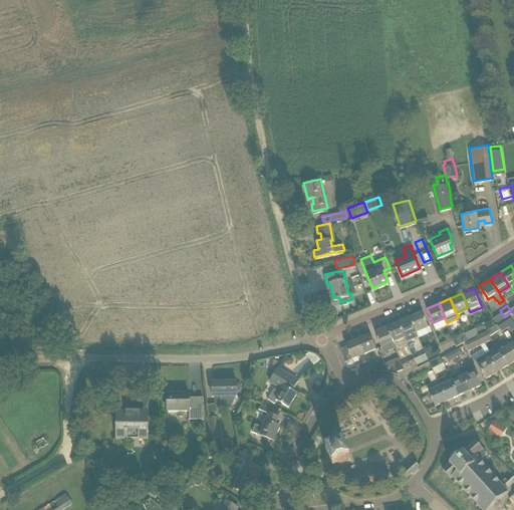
[(422,310),(410,315),(416,329),(428,324),(422,310)]
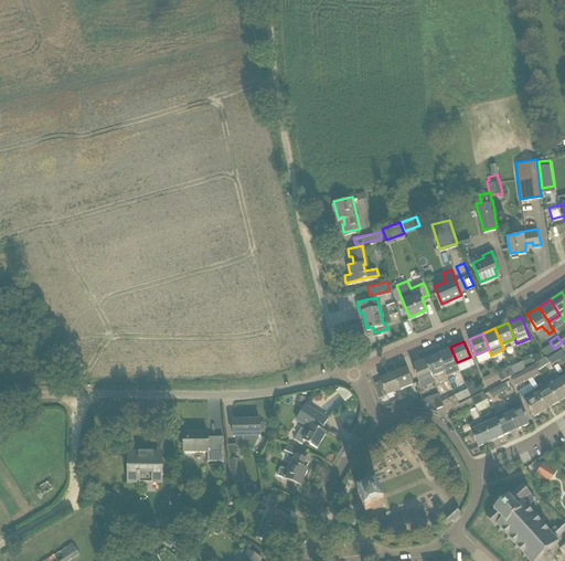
[(450,347),(438,352),(445,368),(457,362),(450,347)]
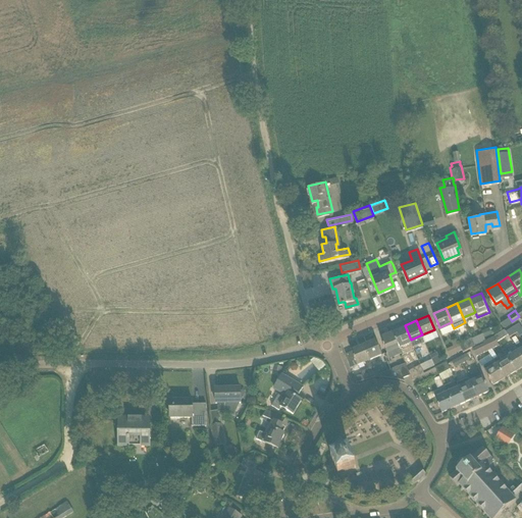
[(506,329),(509,334),(516,329),(519,333),(521,331),(521,325),(519,321),(506,328),(506,329)]
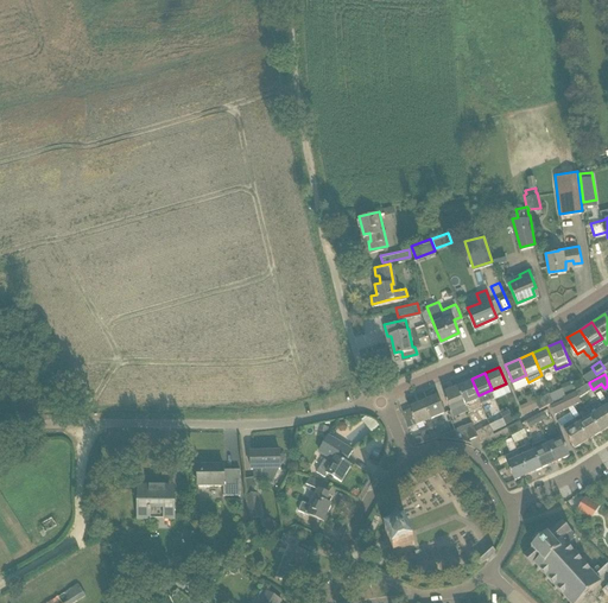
[(472,379),(457,385),(464,401),(479,395),(472,379)]
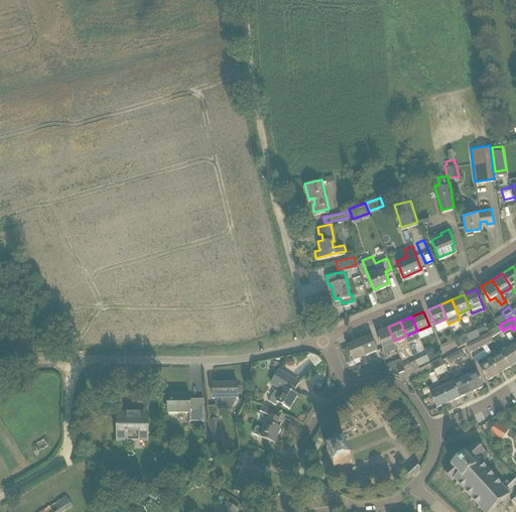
[(476,325),(477,327),(479,331),(486,328),(484,322),(476,325)]
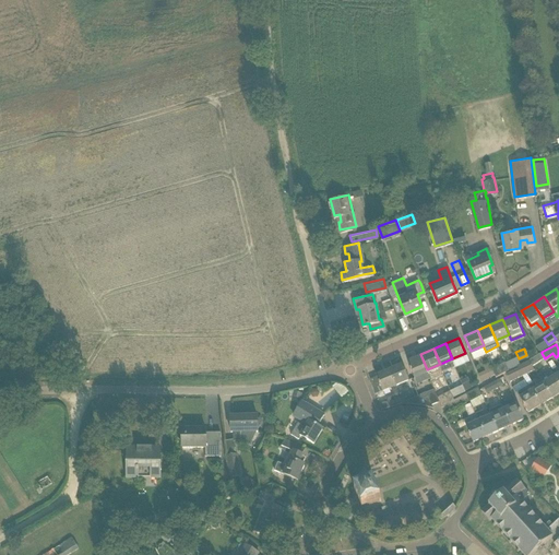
[(530,357),(534,365),(545,358),(542,353),(542,352),(539,350),(528,357),(530,357)]
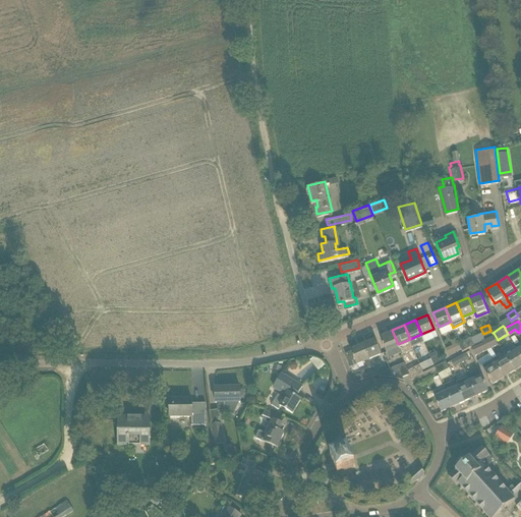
[(398,344),(392,330),(380,335),(386,349),(398,344)]
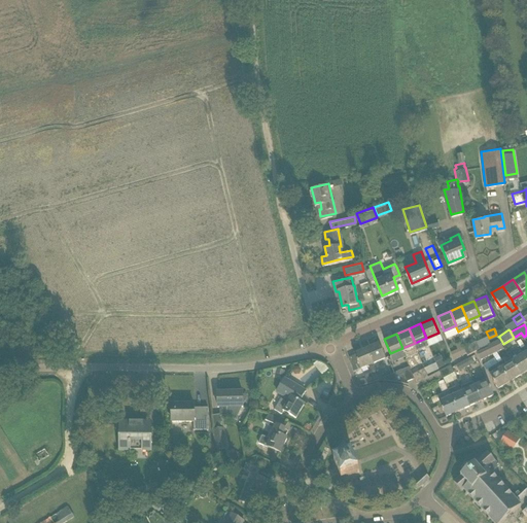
[(485,344),(487,343),(490,341),(489,338),(487,334),(482,337),(476,340),(479,347),(485,344)]
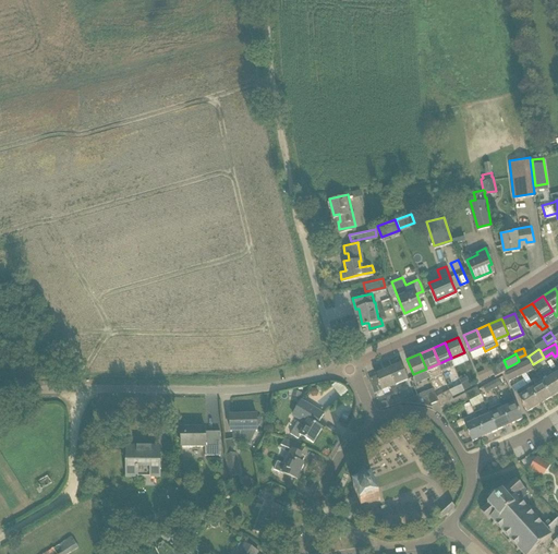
[(517,364),(517,365),(521,372),(533,366),(532,364),(533,364),(529,357),(528,357),(519,361),(516,363),(517,364)]
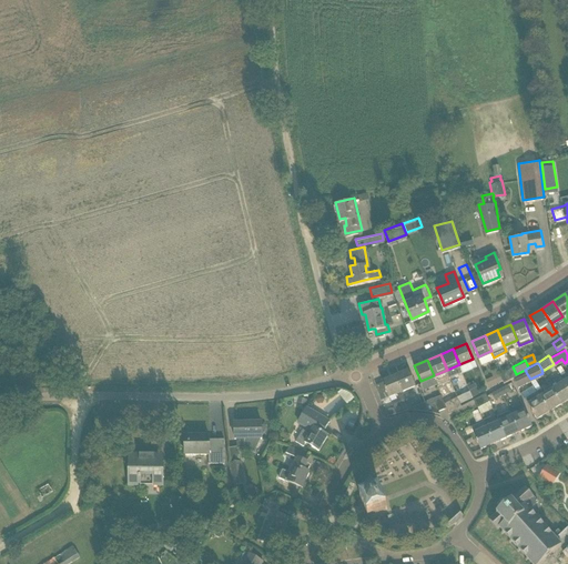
[(504,381),(516,374),(513,366),(499,371),(503,378),(503,380),(504,381)]
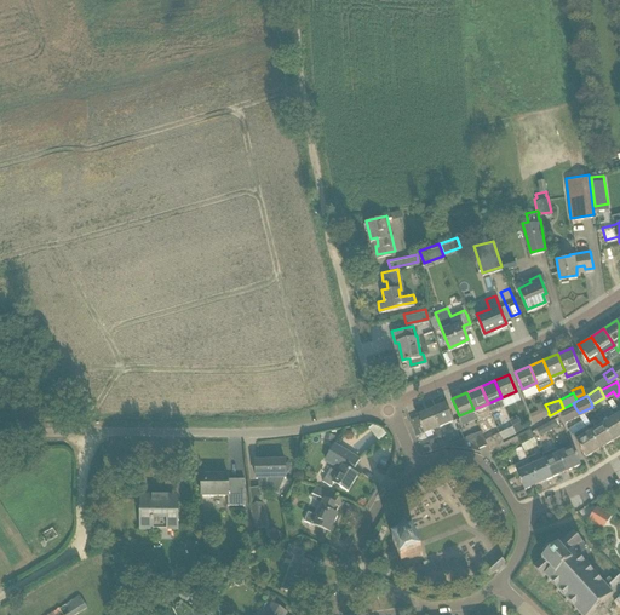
[(446,401),(431,407),(438,424),(453,418),(451,412),(446,401)]
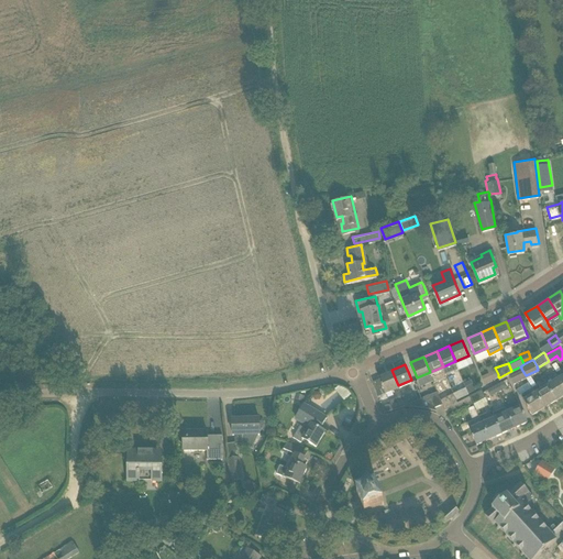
[(489,377),(498,374),(495,368),(487,371),(489,377)]
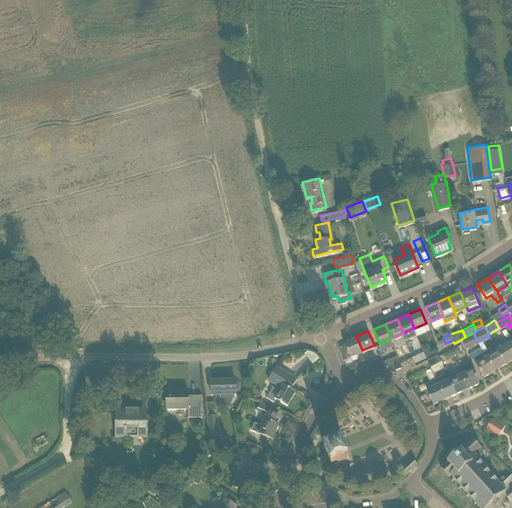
[(478,341),(474,335),(463,340),(466,347),(478,341)]
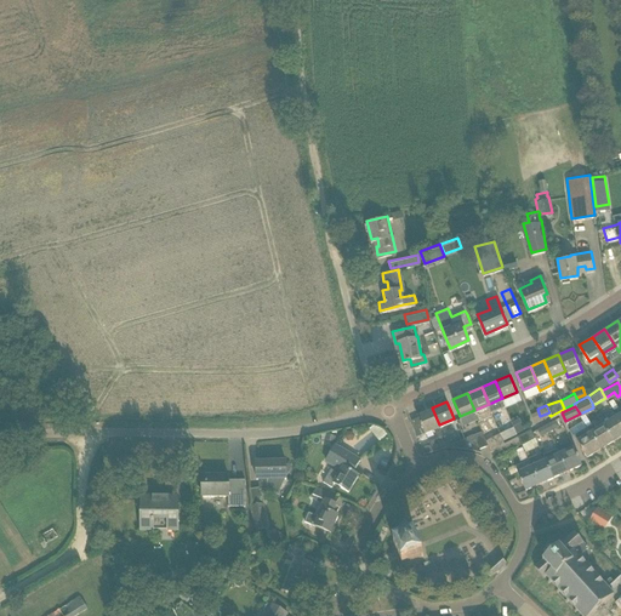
[(439,425),(432,408),(417,414),(421,421),(421,423),(422,423),(425,431),(433,427),(437,435),(428,438),(432,449),(446,444),(442,432),(439,425)]
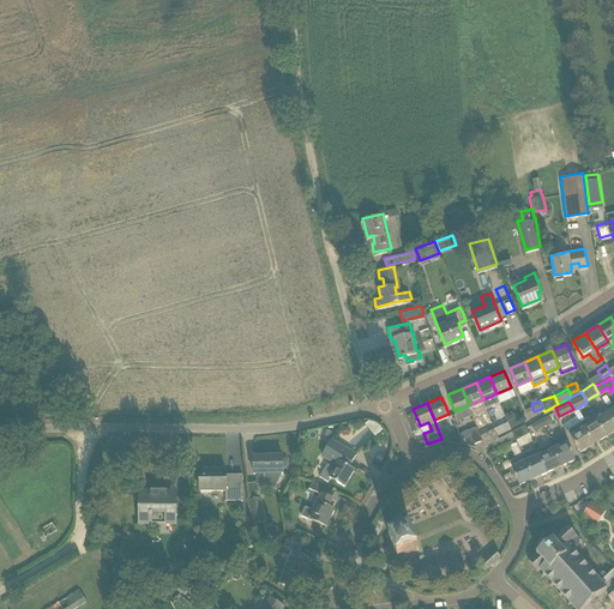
[(593,411),(596,418),(606,433),(613,428),(613,416),(609,410),(606,404),(593,411)]
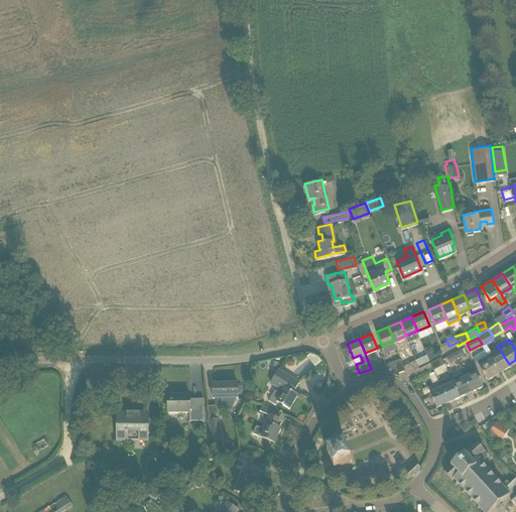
[(426,353),(428,359),(429,359),(441,352),(436,342),(424,348),(426,353)]
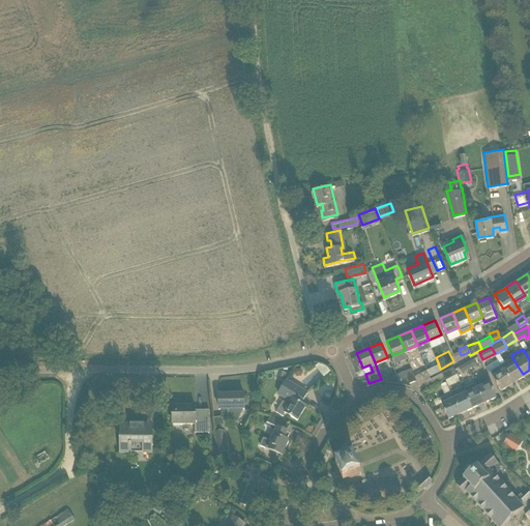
[(473,356),(466,360),(468,367),(475,363),(473,356)]
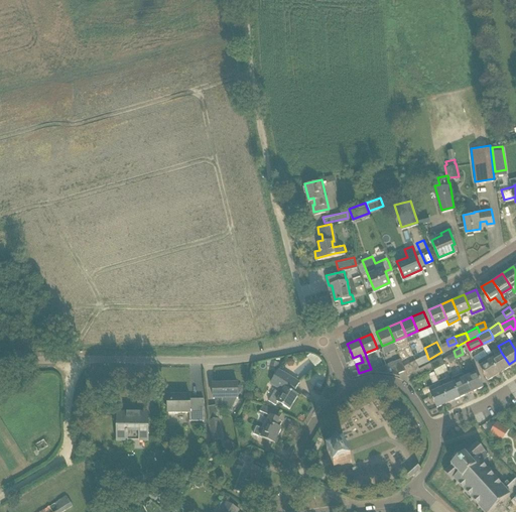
[(308,354),(317,363),(323,358),(313,349),(308,354)]
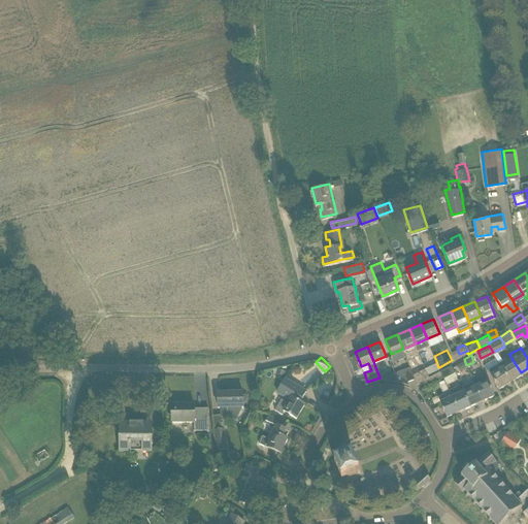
[(504,358),(499,361),(510,380),(521,372),(513,360),(507,363),(504,358)]
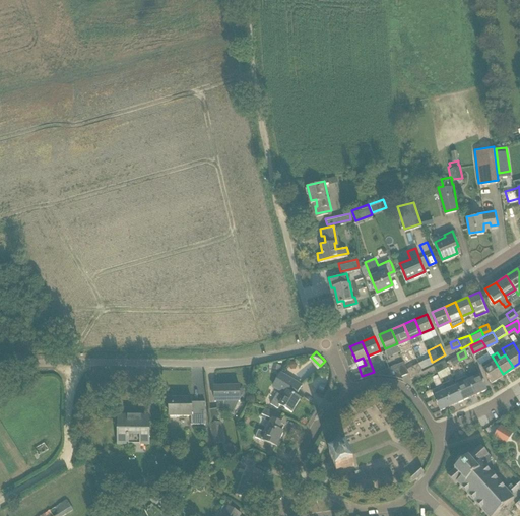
[(459,360),(457,353),(450,357),(453,363),(459,360)]
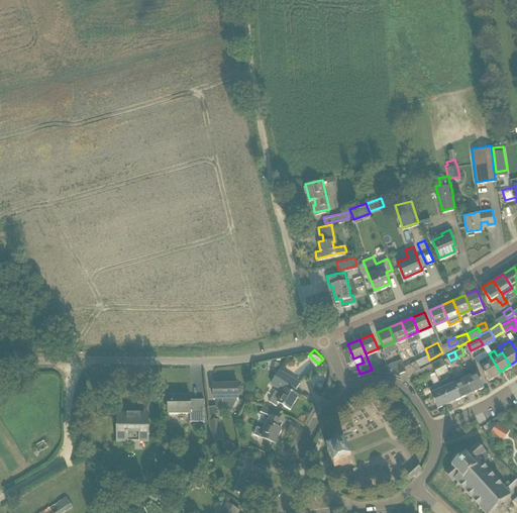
[(415,358),(419,367),(431,361),(430,360),(429,360),(427,353),(415,358)]
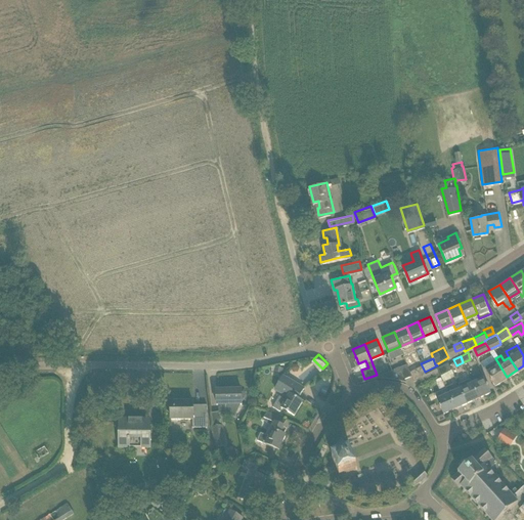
[(507,377),(495,358),(484,365),(487,371),(490,375),(495,383),(507,377)]
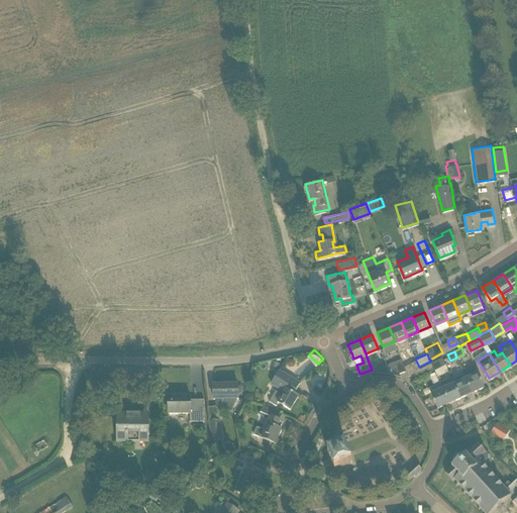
[(442,355),(431,361),(434,369),(445,363),(442,355)]
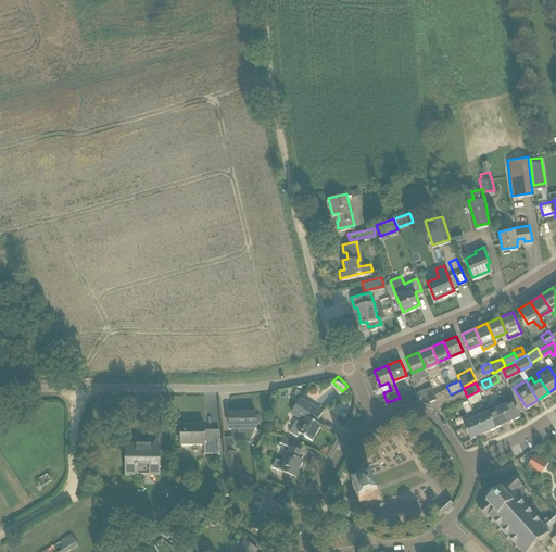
[(405,384),(395,387),(400,398),(401,398),(409,393),(405,384)]
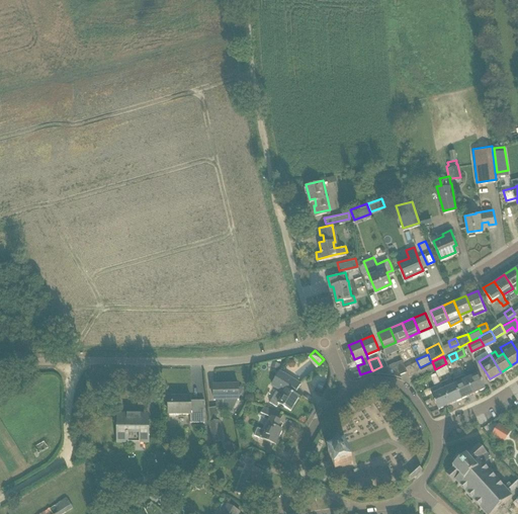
[(407,369),(405,365),(402,358),(395,360),(397,364),(389,367),(391,372),(402,375),(400,372),(407,369)]
